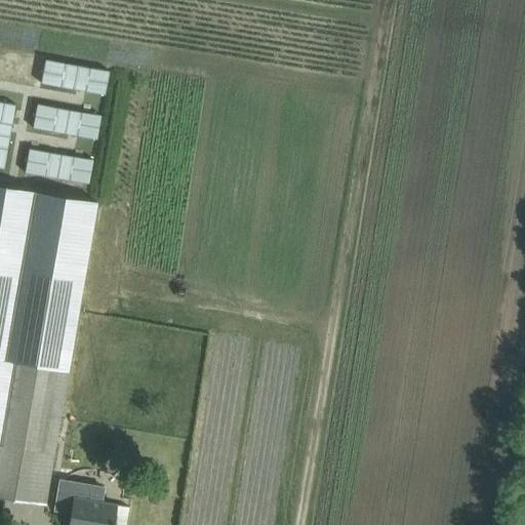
[(43,69),(41,81),(105,93),(107,80),(109,70),(45,58),(43,69)]
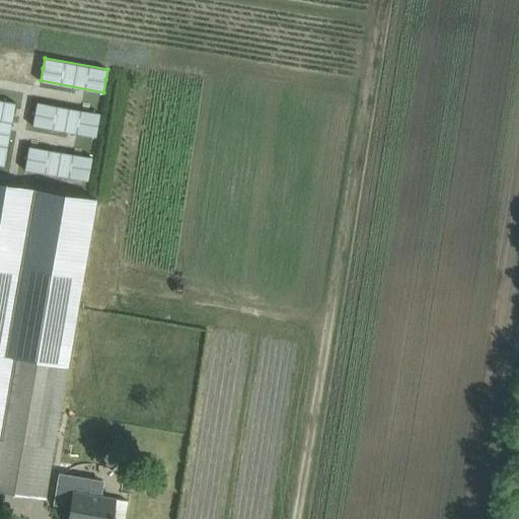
[(0,98),(0,163),(3,164),(14,101),(0,98)]
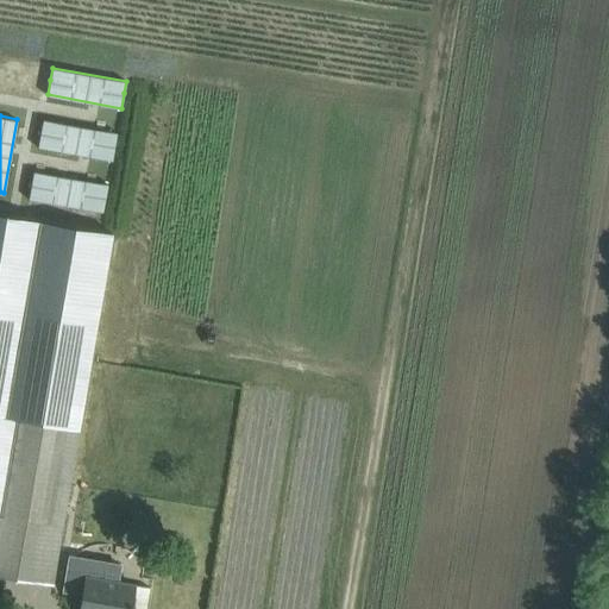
[(43,118),(38,145),(111,159),(117,132),(43,118)]
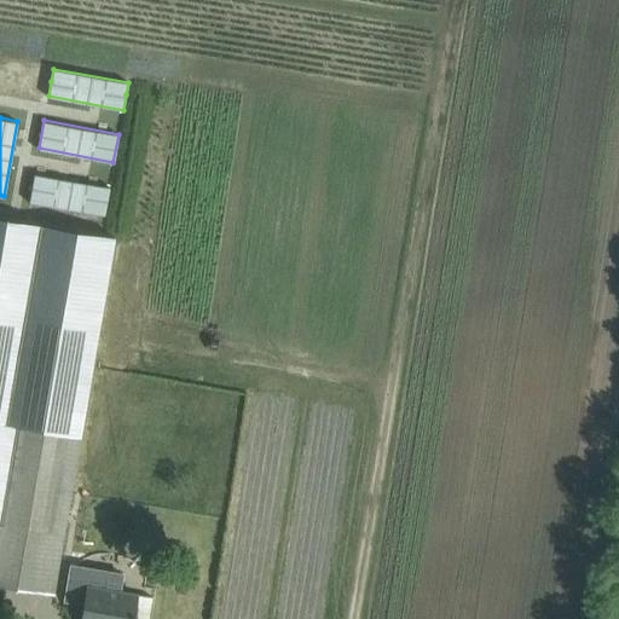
[(34,173),(29,201),(104,214),(109,187),(34,173)]
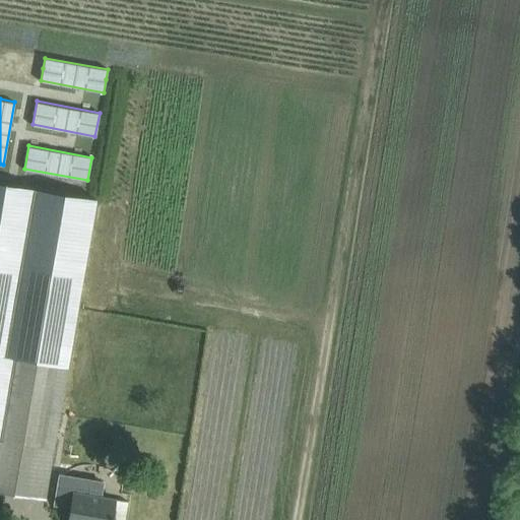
[(0,490),(45,498),(94,198),(0,182),(0,490)]
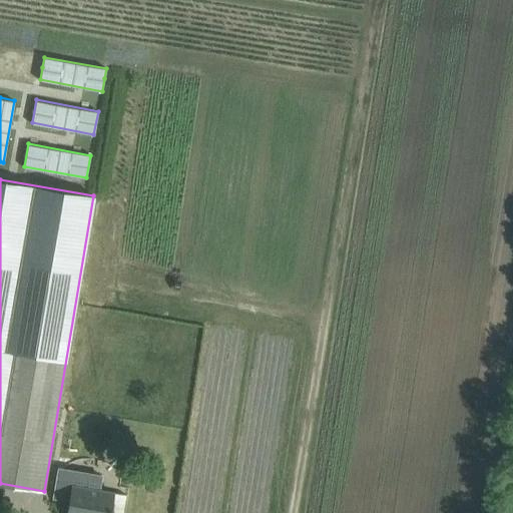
[(57,483),(54,497),(69,499),(66,512),(111,512),(112,509),(123,511),(125,495),(57,483)]
